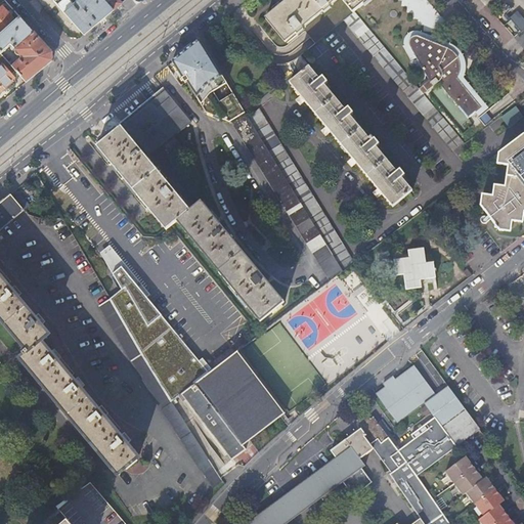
[(114,11),(103,0),(79,0),(75,5),(70,0),(52,0),(54,1),(84,35),(97,25),(114,11)]
